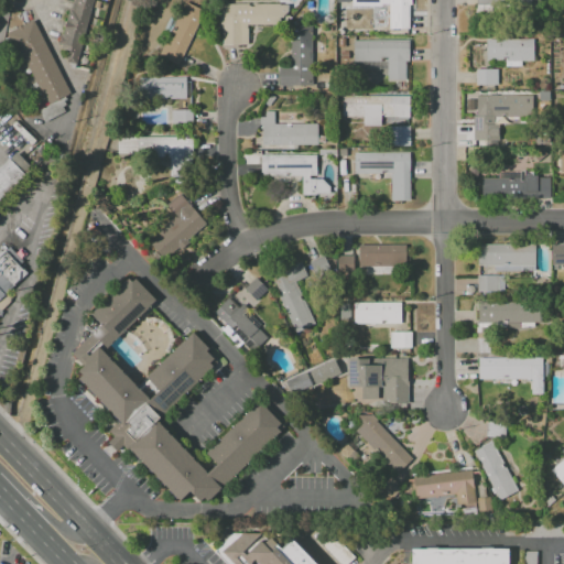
[(93,0),(75,64),(66,62),(69,50),(60,47),(72,0),(93,0)]
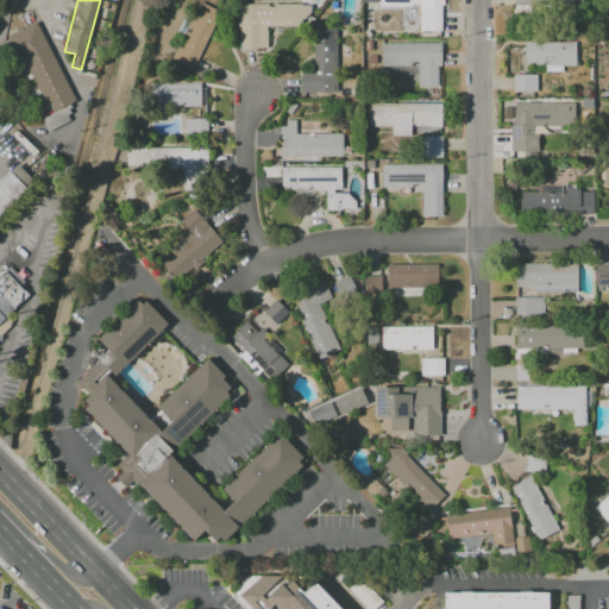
[(381,0),(429,0),(429,14),(439,14),(439,37),(420,37),(420,4),(381,5),(381,0)]
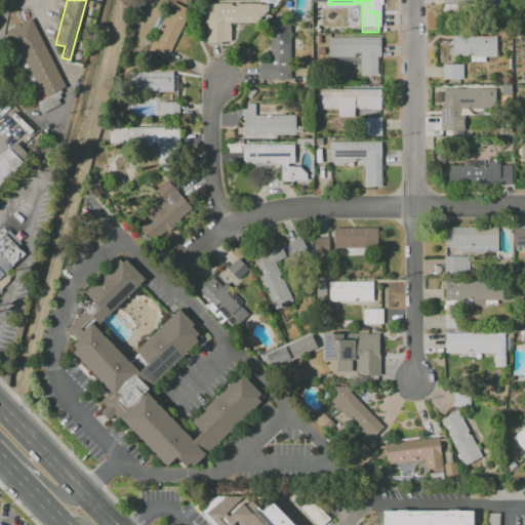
[(442,0),(442,13),(460,13),(459,0),(491,0),(501,0),(442,0)]
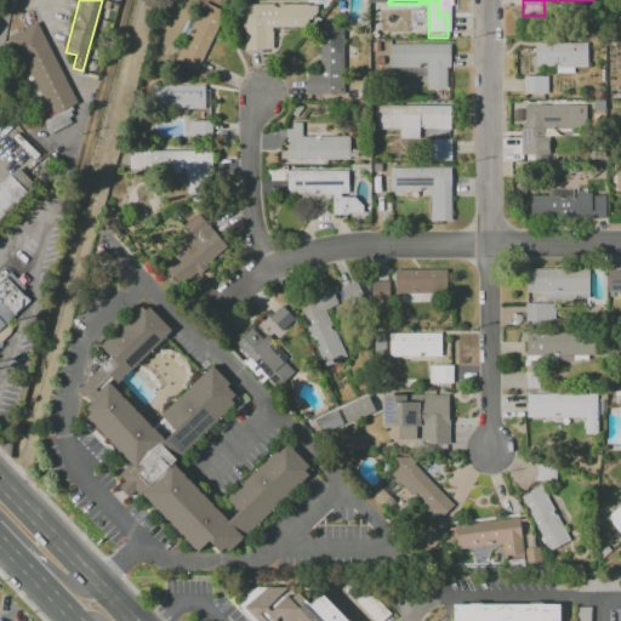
[(175,62),(203,3),(226,13),(197,72),(175,62)]
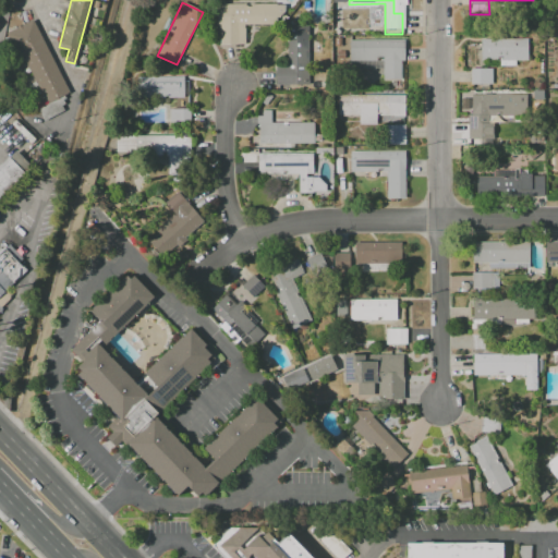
[(217,3),(284,3),(284,16),(276,16),(277,24),(244,24),(244,28),(245,28),(245,44),(218,44),(217,3)]
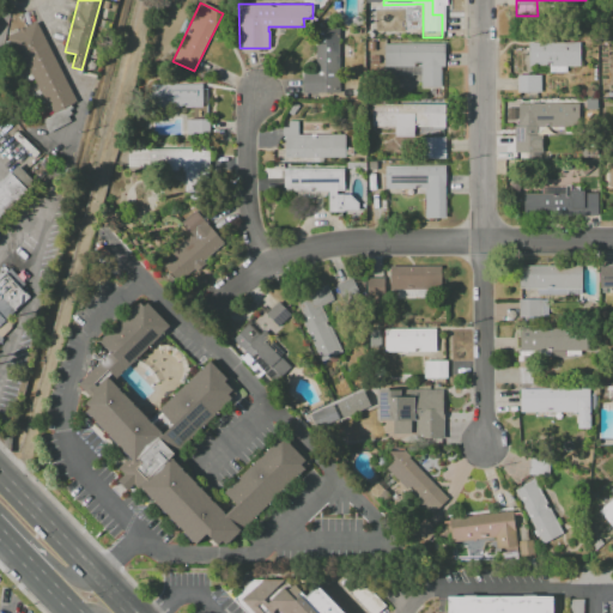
[(36,22),(76,99),(71,103),(73,108),(70,110),(72,114),(67,116),(70,121),(49,131),(42,117),(50,113),(11,35),(36,22)]
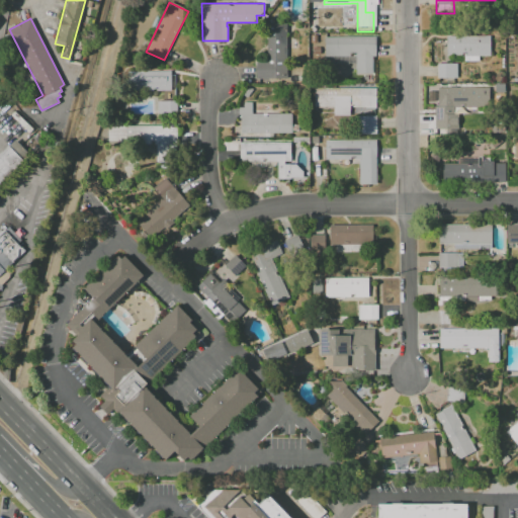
[(267,34),(286,34),(287,78),(256,79),(256,62),(267,62),(267,34)]
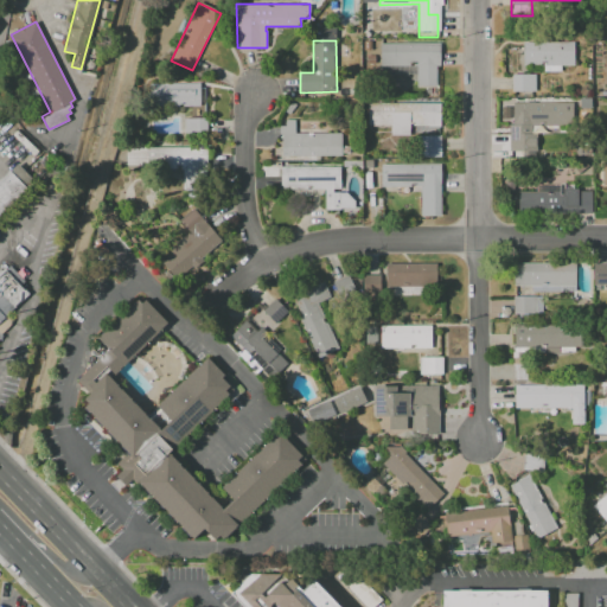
[(523,42),(574,42),(574,65),(561,65),(561,71),(544,72),(544,65),(523,65),(523,42)]
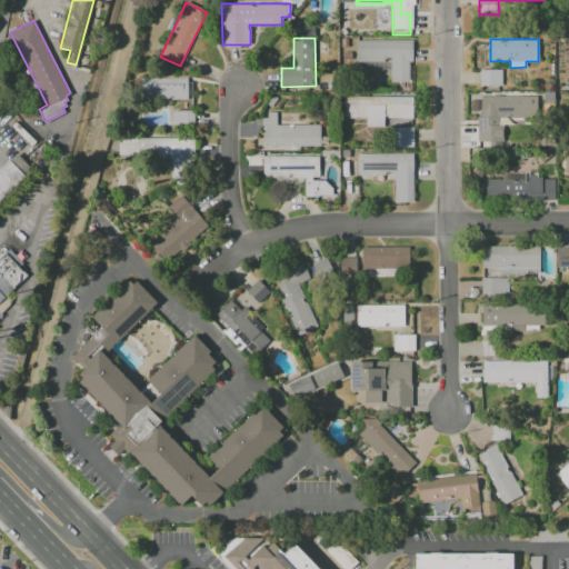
[(357,41),(412,40),(413,61),(409,61),(409,81),(390,81),(390,61),(357,62),(357,41)]
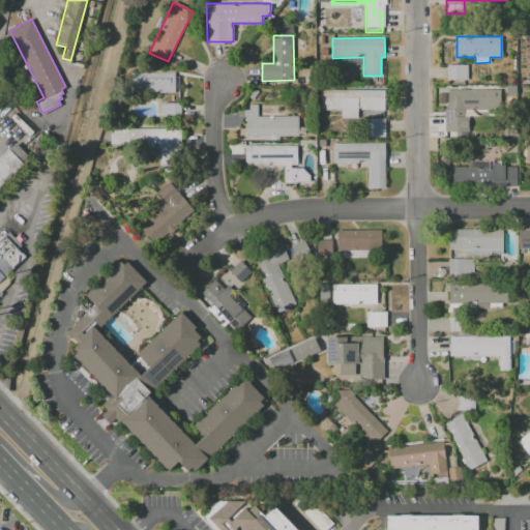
[(447,65),(467,64),(468,80),(447,80),(447,65)]
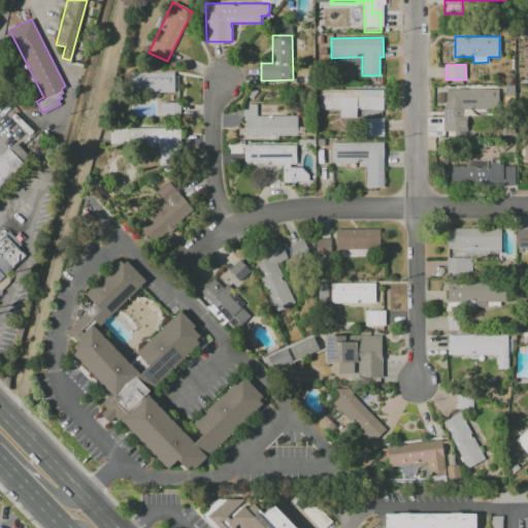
[(129,73),(173,72),(174,92),(129,92),(129,73)]
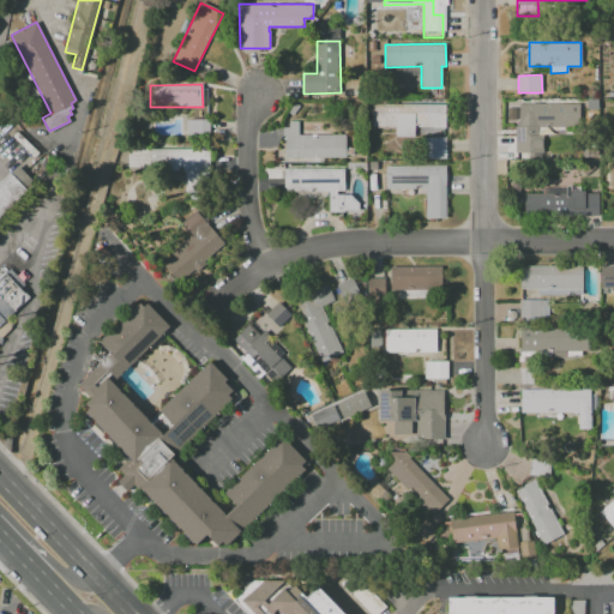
[(373,104),(445,104),(445,127),(414,127),(415,137),(396,137),(396,128),(373,128),(373,104)]
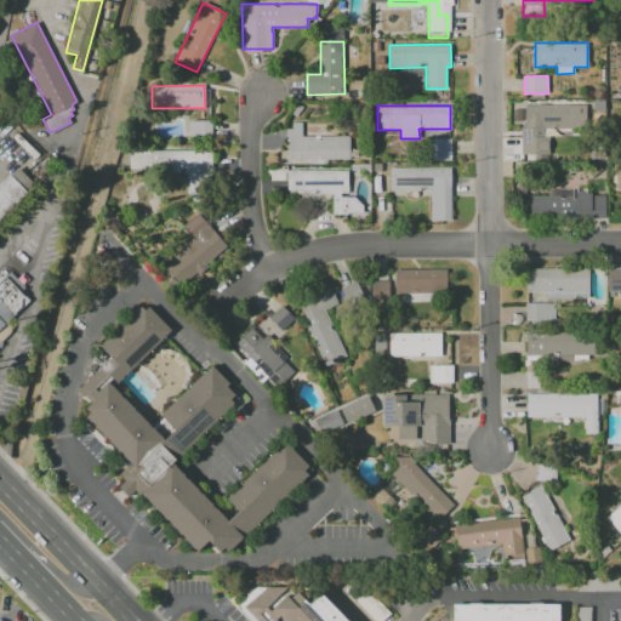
[(586,106),(586,126),(548,126),(547,106),(586,106)]
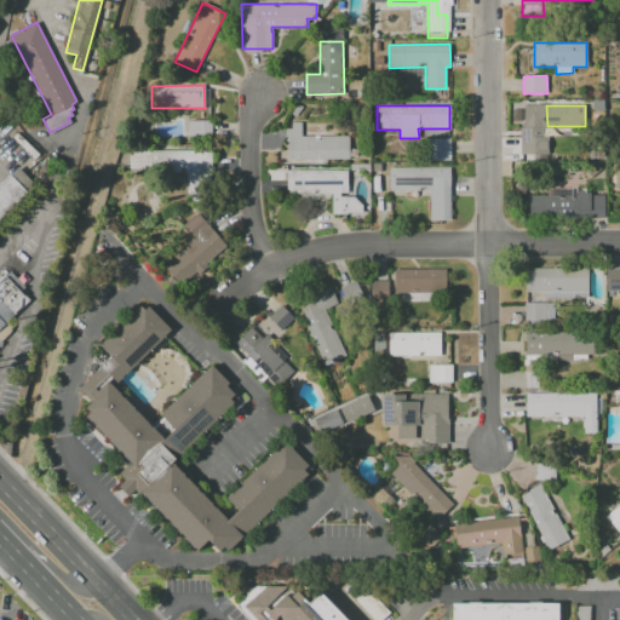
[(188,121),(212,120),(212,137),(188,137),(188,121)]
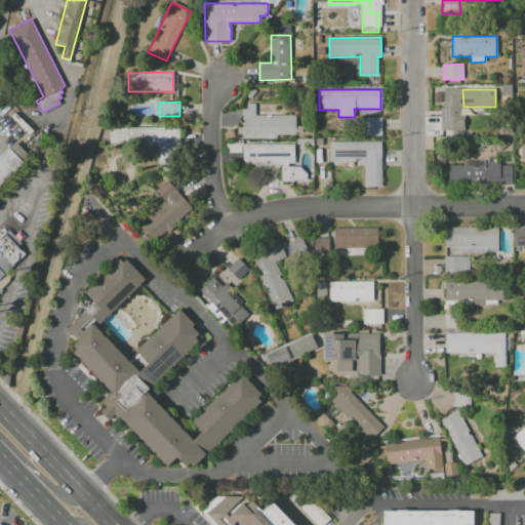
[(244,134),(244,116),(242,116),(242,109),(247,109),(247,104),(255,104),(255,115),(296,115),(296,134),(244,134)]
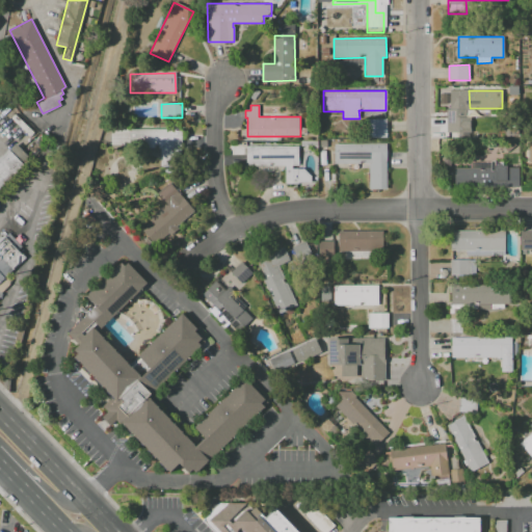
[(387,118),(387,137),(367,137),(367,118),(387,118)]
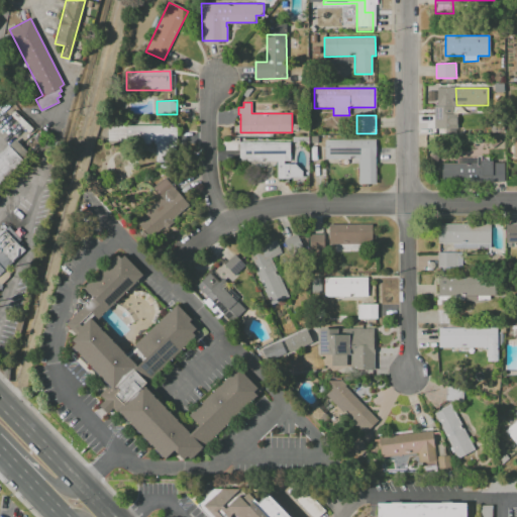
[(108,125),(175,125),(175,162),(156,162),(156,143),(108,143),(108,125)]
